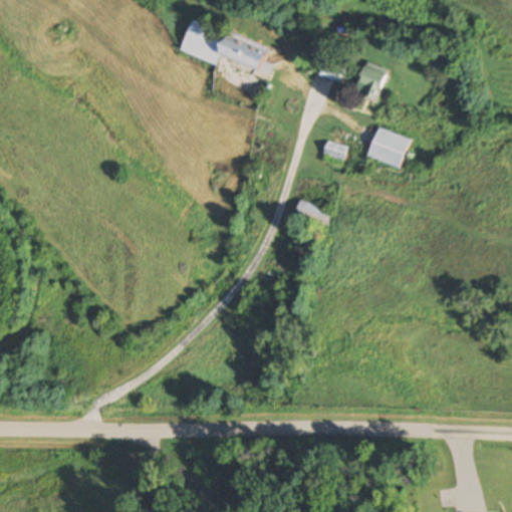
[(268,80),(274,63),(265,60),(270,45),(192,18),(181,49),(268,80)]
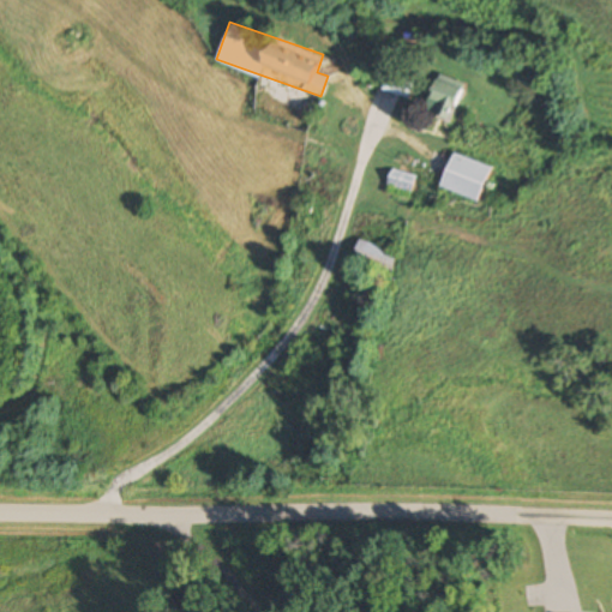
[(407,96),(413,75),(385,66),(378,88),(407,96)]
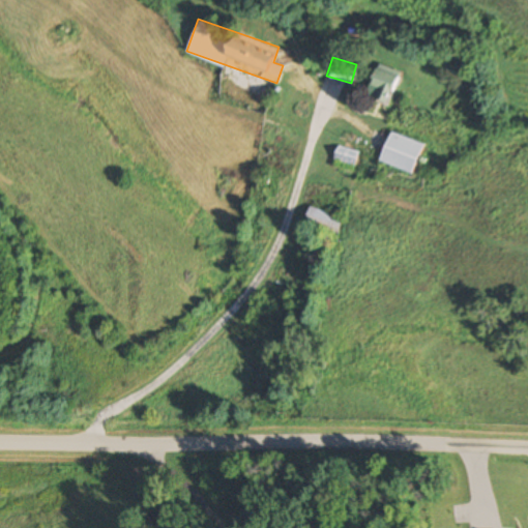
[(385,105),(399,70),(377,62),(367,88),(377,92),(374,100),(385,105)]
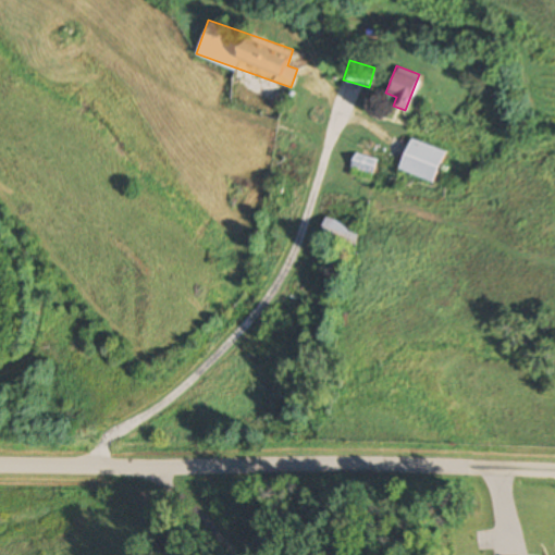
[(398,169),(433,181),(444,150),(409,137),(398,169)]
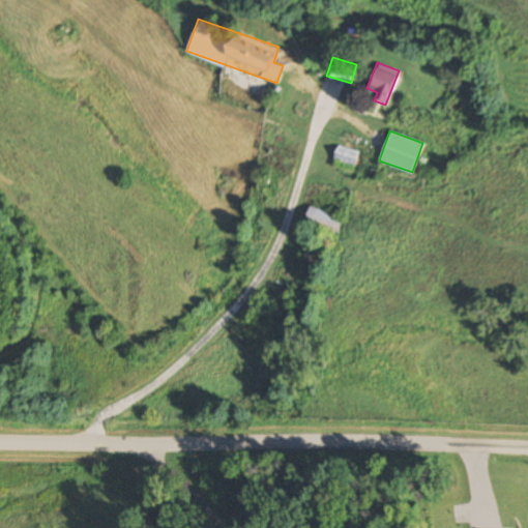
[(332,159),(354,164),(356,149),(335,145),(332,159)]
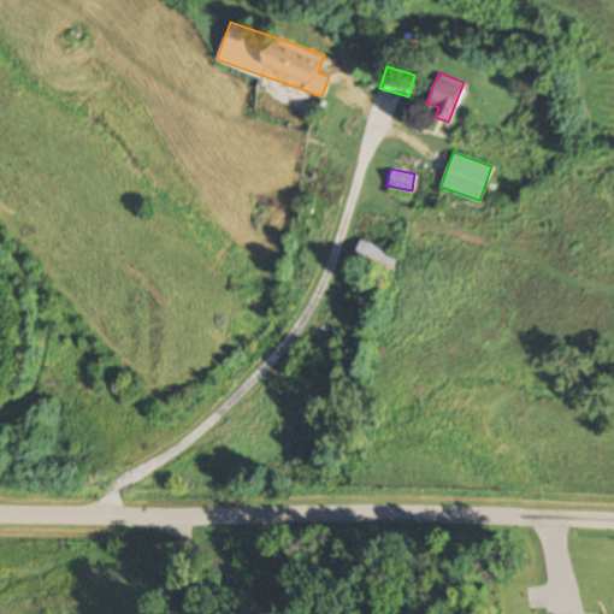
[(393,271),(400,252),(359,238),(353,258),(393,271)]
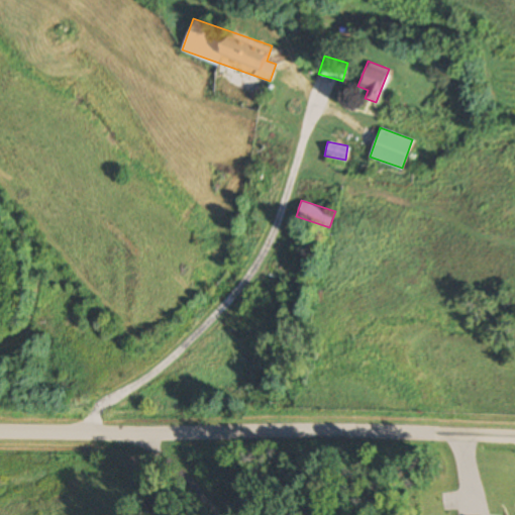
All buildings are outlined.
